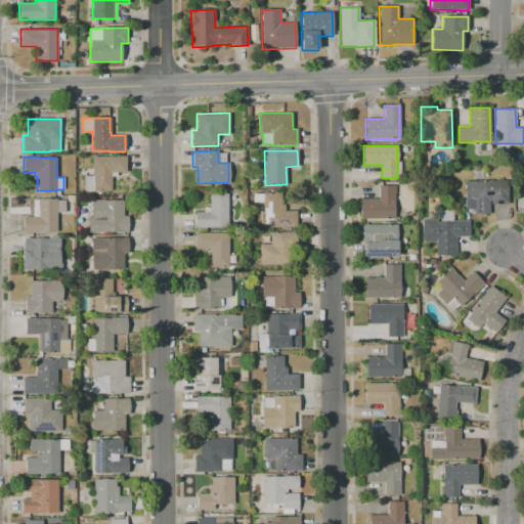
[(92,157),(127,157),(127,172),(117,172),(117,176),(112,176),(112,190),(93,190),(84,190),(84,176),(93,176),(92,157)]
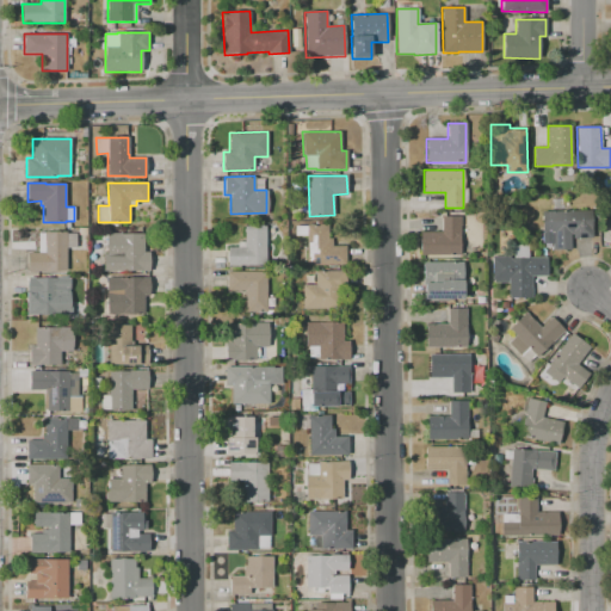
[(542,211),(591,210),(592,238),(572,239),(572,234),(571,234),(571,250),(550,250),(550,247),(544,247),(544,233),(542,233),(542,211)]
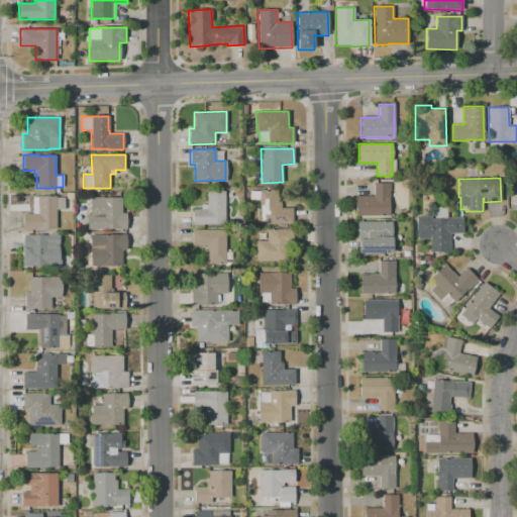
[(375,183),(390,183),(390,198),(389,198),(389,215),(355,215),(355,196),(375,196),(375,183)]
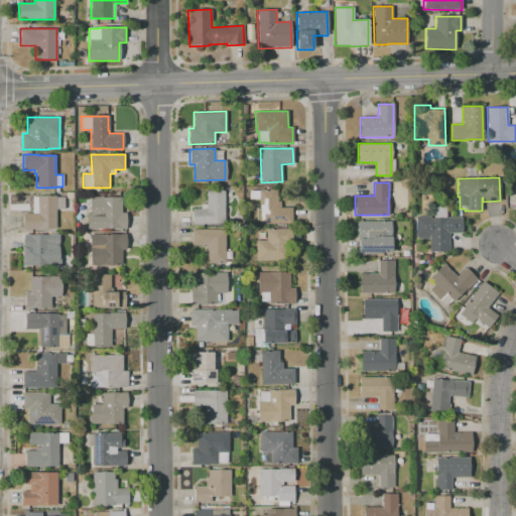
[(259,189),(277,189),(277,202),(280,201),(280,208),(291,208),(292,223),(259,224),(259,189)]
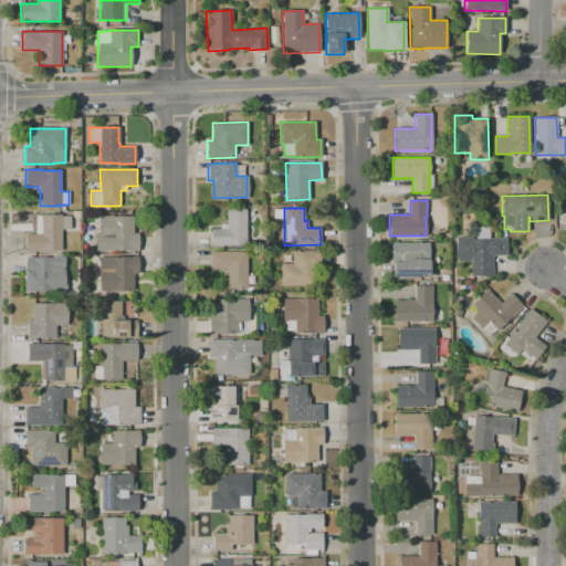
[(226,209),(247,209),(247,245),(210,245),(210,229),(220,229),(220,224),(226,223),(226,209)]
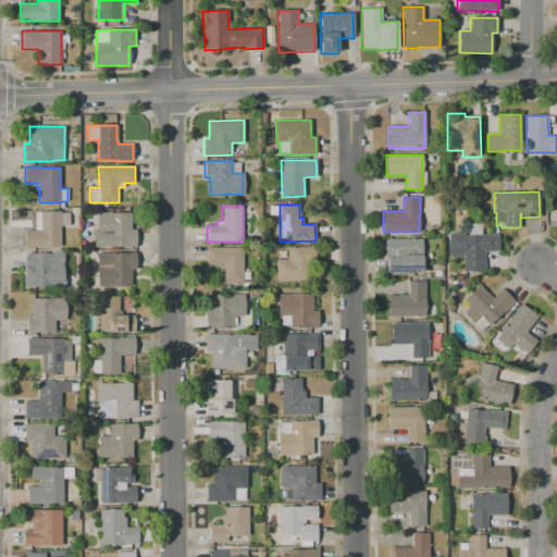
[(61,247),(25,248),(25,230),(35,230),(35,212),(40,212),(40,211),(60,211),(60,212),(70,212),(70,225),(60,225),(61,247)]
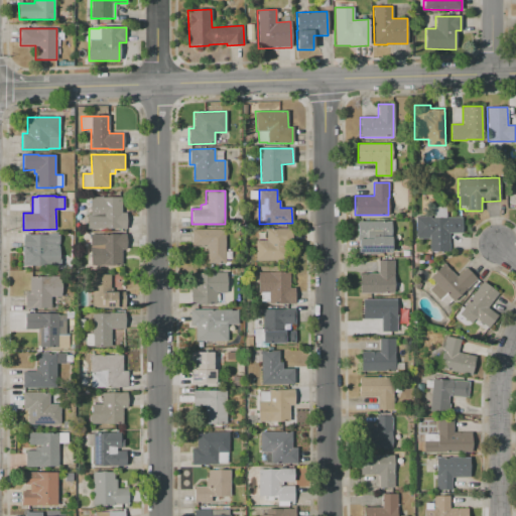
[(87,229),(87,215),(90,215),(90,198),(121,198),(121,213),(126,213),(126,229),(87,229)]
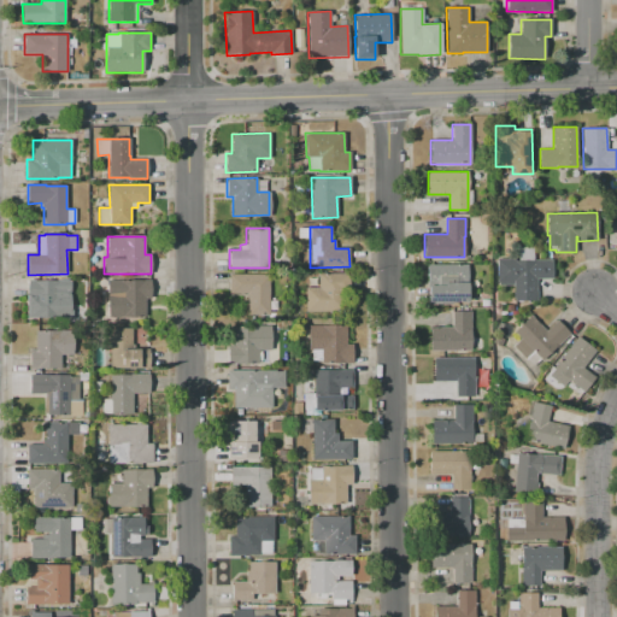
[(538,300),(515,301),(513,285),(497,286),(497,259),(515,259),(515,260),(518,260),(518,247),(533,247),(533,260),(552,259),(552,278),(536,280),(538,300)]
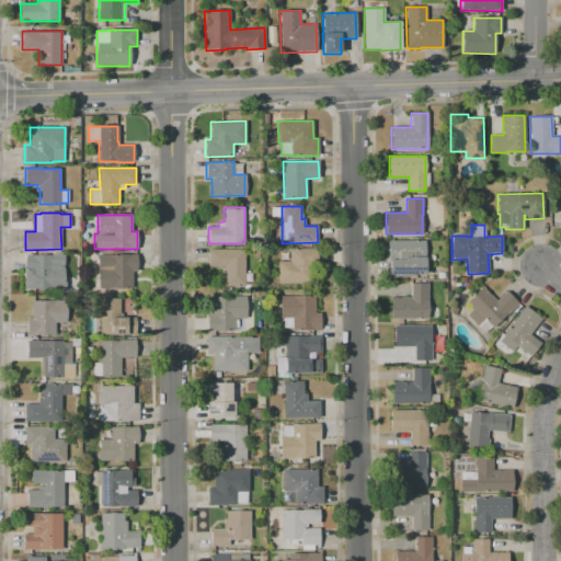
[(389,241),(424,240),(425,275),(389,275),(389,241)]
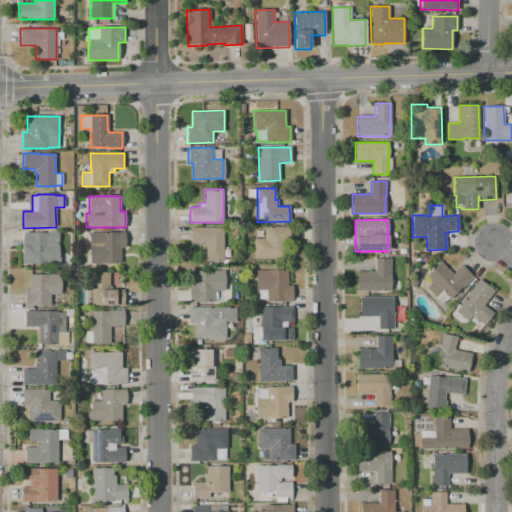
[(190,228),(223,227),(224,261),(205,261),(205,243),(190,243),(190,228)]
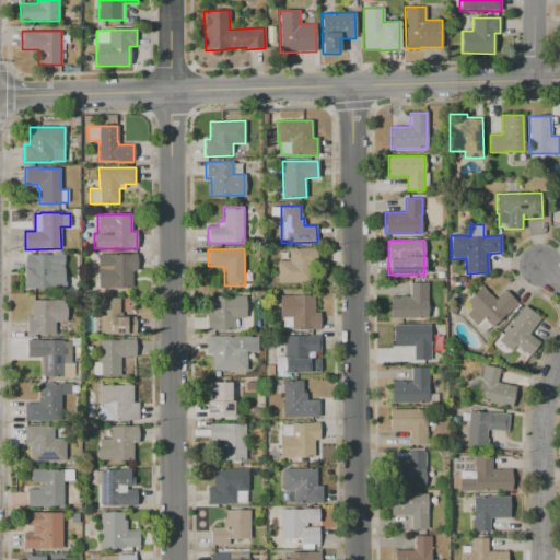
[(289,248),(315,248),(316,282),(277,283),(277,261),(290,260),(289,248)]
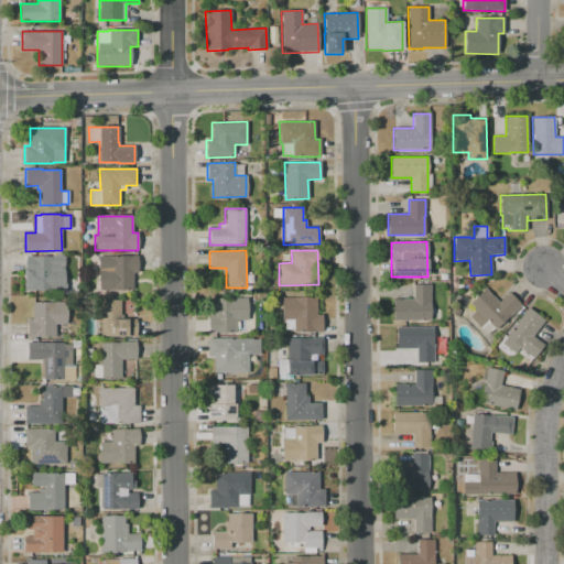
[(25,256),(32,256),(32,257),(52,257),(52,256),(63,256),(63,267),(52,267),(52,270),(64,270),(64,288),(53,288),(53,291),(31,291),(30,273),(25,273),(25,256)]
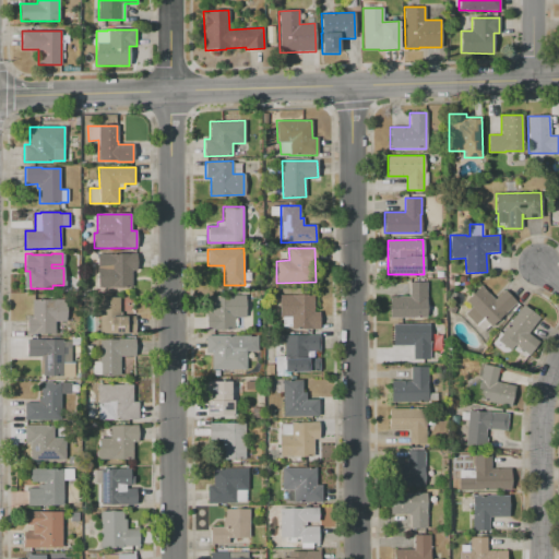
[(98,254),(137,253),(137,271),(132,271),(132,287),(98,287),(98,254)]
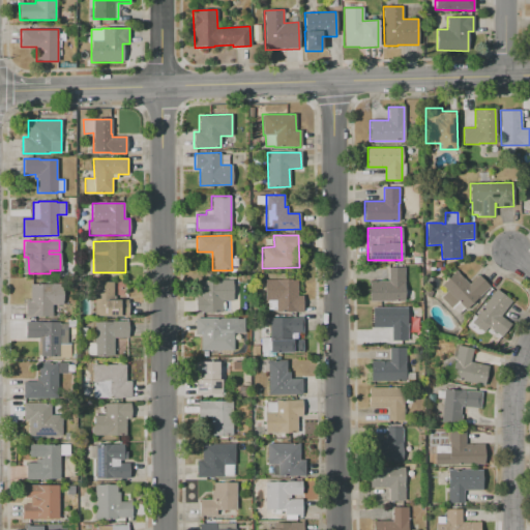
[(370,300),(370,281),(388,281),(388,267),(404,267),(405,300),(370,300)]
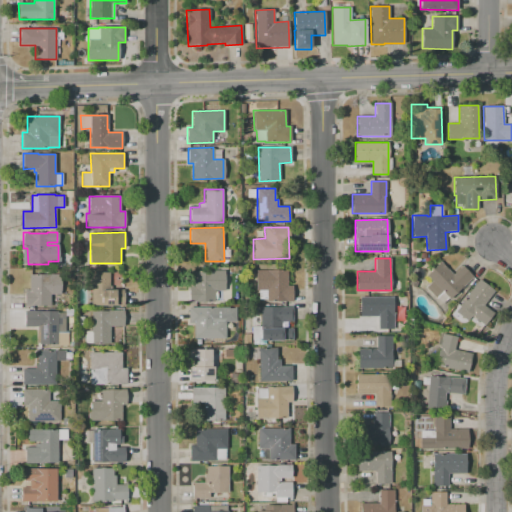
[(427,275),(441,261),(453,274),(462,266),(473,277),(449,299),(448,298),(442,304),(426,287),(432,281),(427,275)]
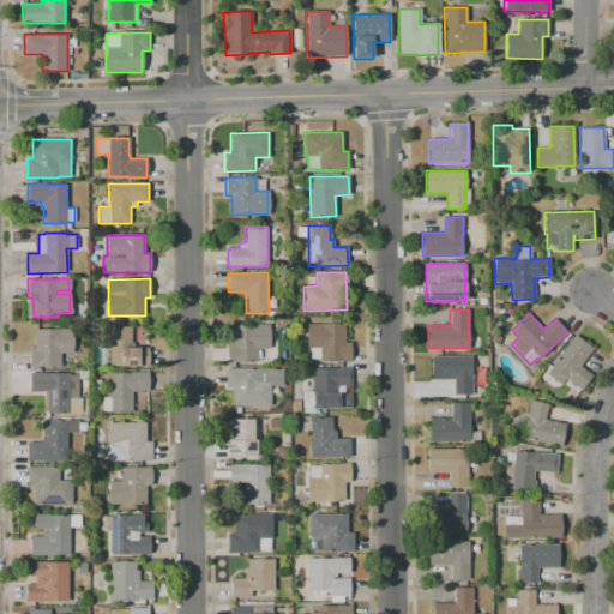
[(307,324),(344,323),(344,342),(350,342),(350,350),(351,350),(353,361),(320,362),(320,359),(311,359),(309,348),(307,348),(307,324)]
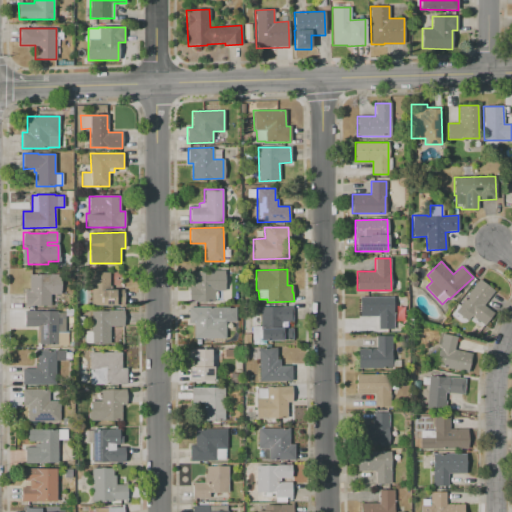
[(189,302),(189,287),(193,287),(193,271),(214,271),(214,270),(225,270),(225,290),(214,291),(215,302),(189,302)]
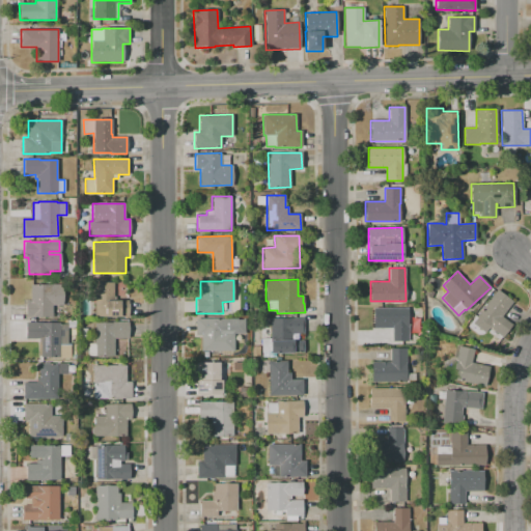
[(94,282),(113,282),(113,301),(129,301),(129,317),(94,317),(94,282)]
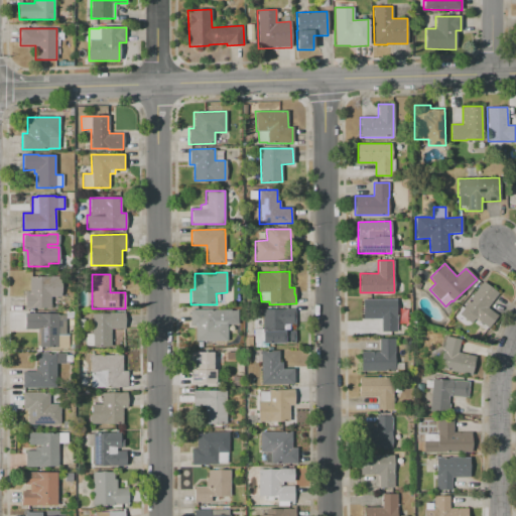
[(25,308),(25,292),(29,292),(29,277),(61,277),(61,296),(50,296),(50,308),(25,308)]
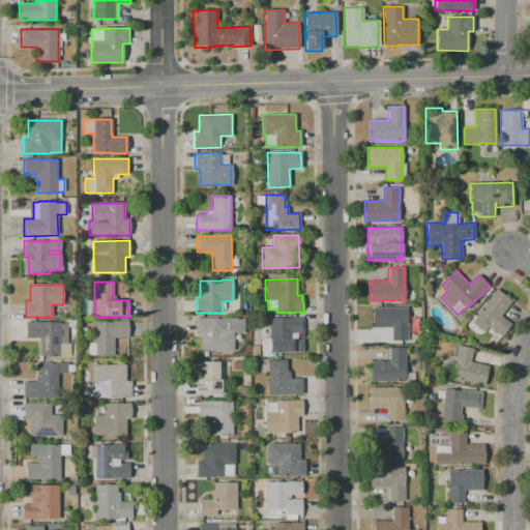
[(496,289),(511,301),(500,316),(511,324),(499,340),(487,329),(483,332),(482,333),(481,333),(478,333),(476,333),(467,325),(475,315),(475,316),(496,289)]
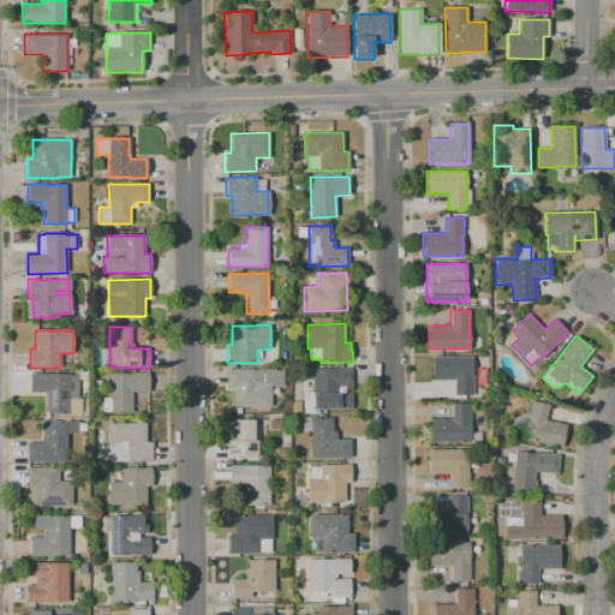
[(431,357),(472,357),(472,395),(454,395),(454,380),(433,380),(431,357)]
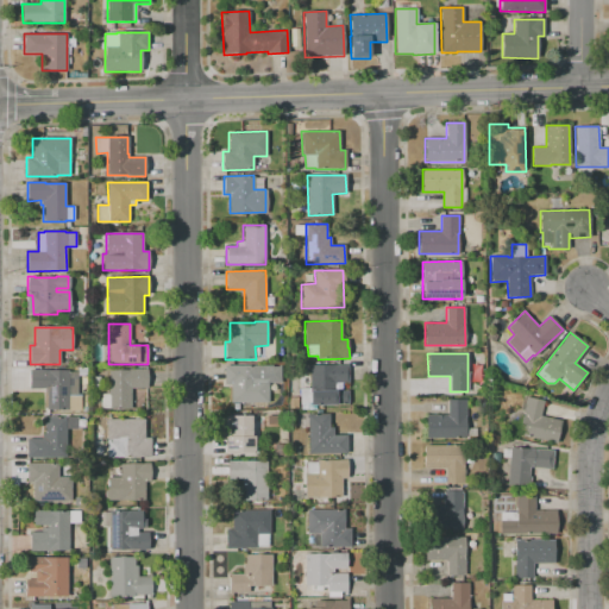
[(309,365),(350,364),(350,383),(334,383),(334,390),(349,390),(350,405),(309,405),(309,403),(300,403),(300,388),(309,388),(309,365)]
